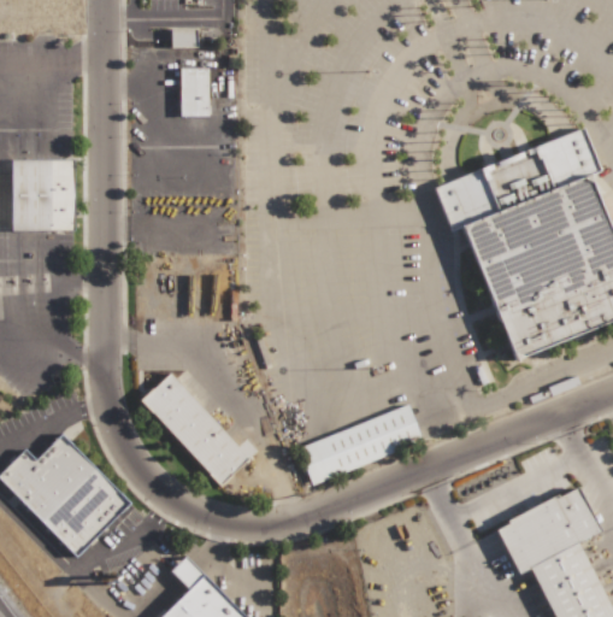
[(198,29),(172,29),(171,45),(198,45),(198,29)]
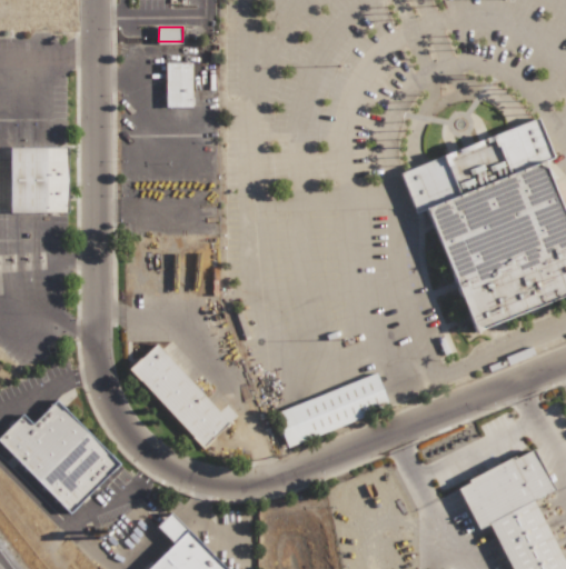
[(194,107),(194,62),(167,62),(167,107),(194,107)]
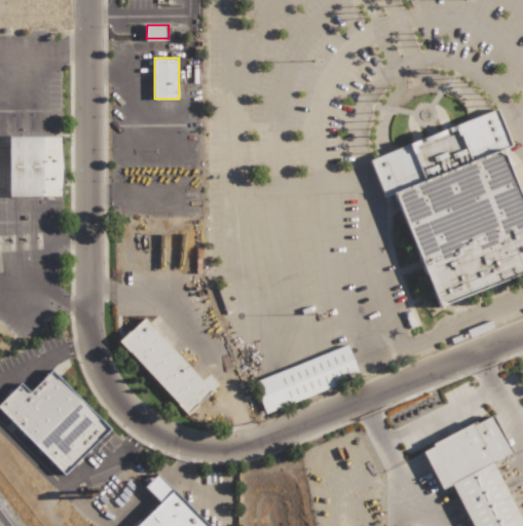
[(522,203),(505,148),(512,146),(500,112),(370,155),(384,197),(398,192),(435,304),(522,274),(522,203)]
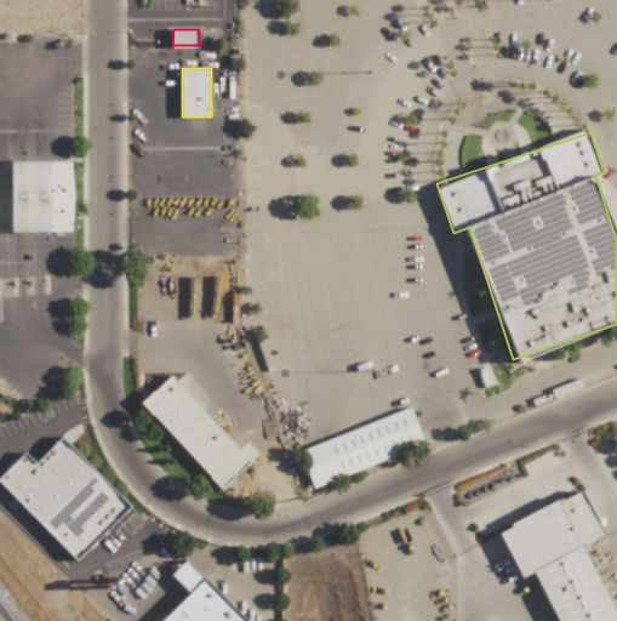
[(11,161),(12,232),(75,231),(74,160),(11,161)]
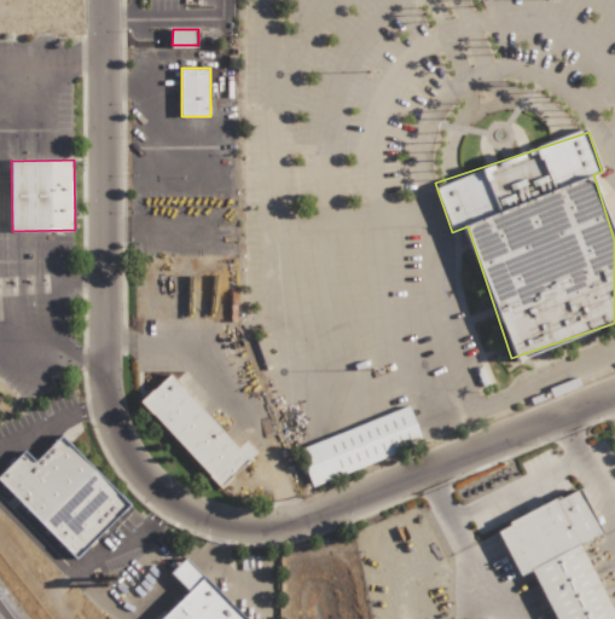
[(239,447),(172,374),(141,401),(221,487),(259,452),(247,440),(239,447)]
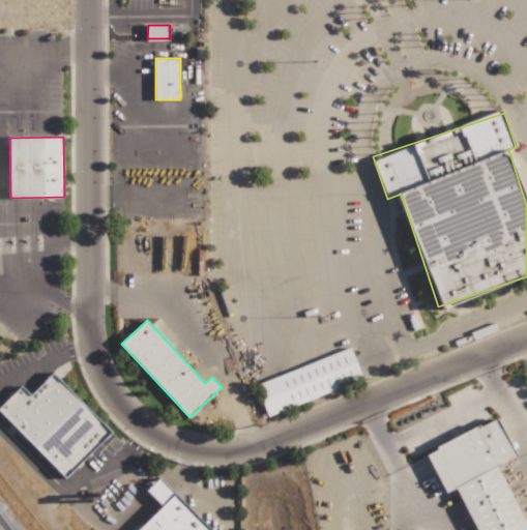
[(364,381),(353,349),(256,383),(267,415),(364,381)]
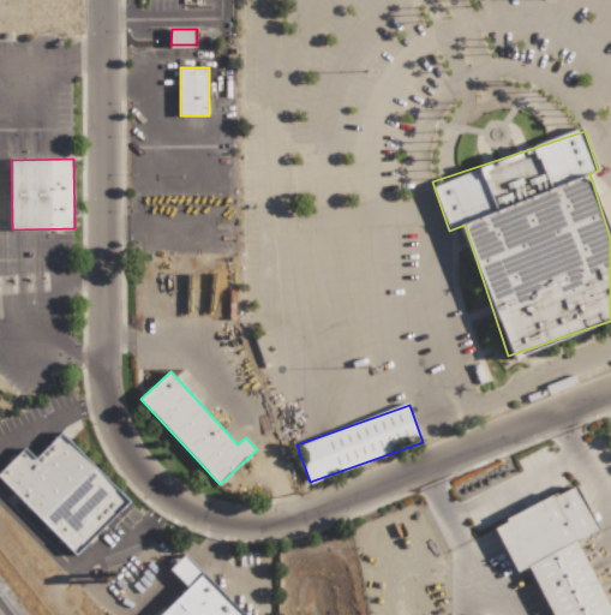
[(131,501),(63,431),(36,458),(25,447),(0,471),(0,477),(77,555),(131,501)]
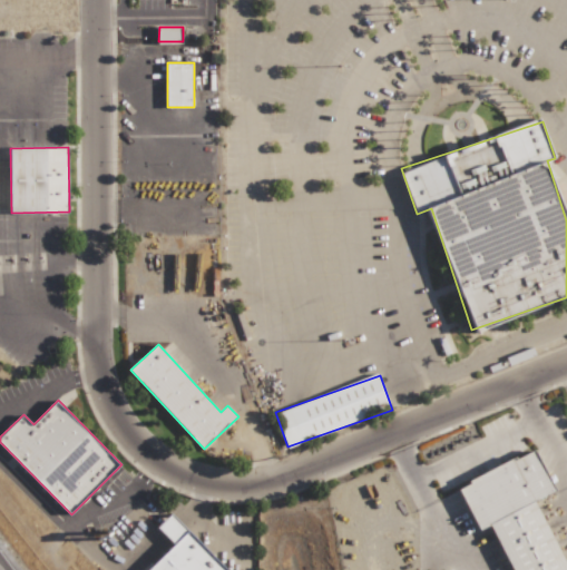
[(566,562),(537,500),(555,491),(536,450),(459,484),(480,530),(492,523),(512,569),(566,569),(566,562)]
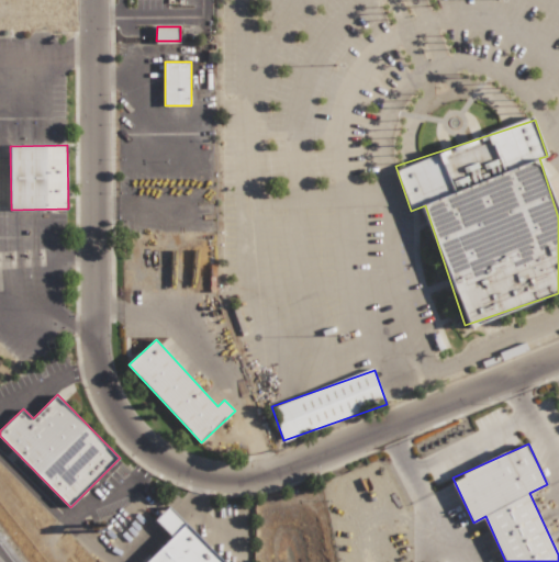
[(155,520),(171,537),(146,561),(224,561),(169,506),(155,520)]
